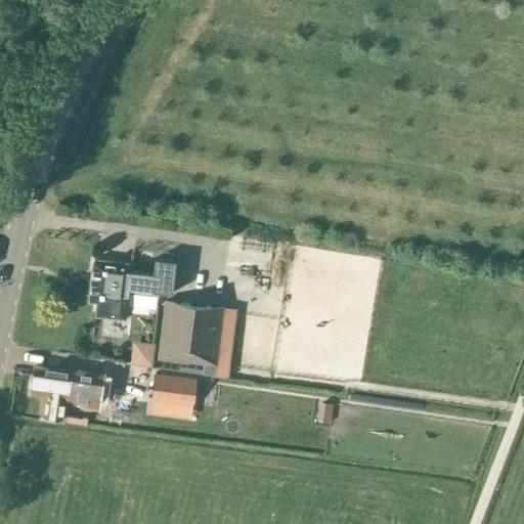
[(175,260),(156,257),(154,274),(131,271),(132,263),(92,258),(87,302),(95,303),(94,316),(126,320),(129,288),(172,292),(175,260)]
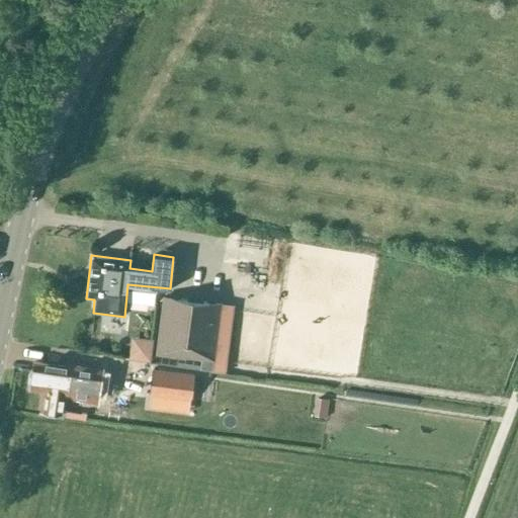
[(218,362),(223,304),(164,297),(159,356),(218,362)]
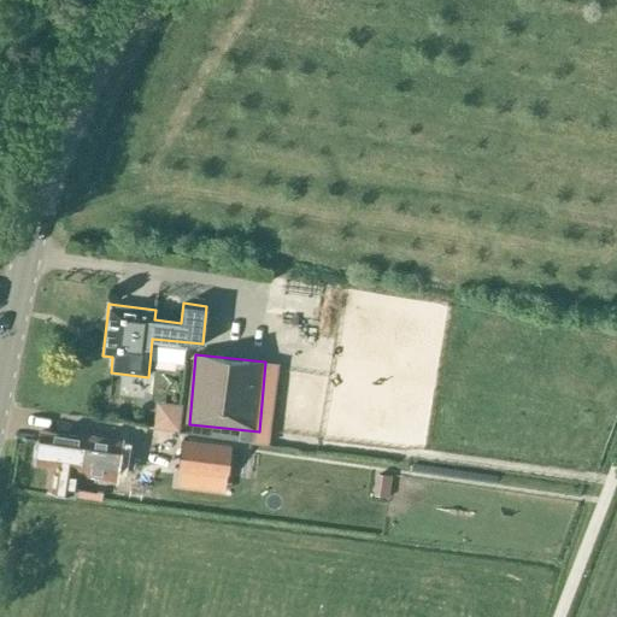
[(116,391),(144,393),(145,377),(118,375),(116,391)]
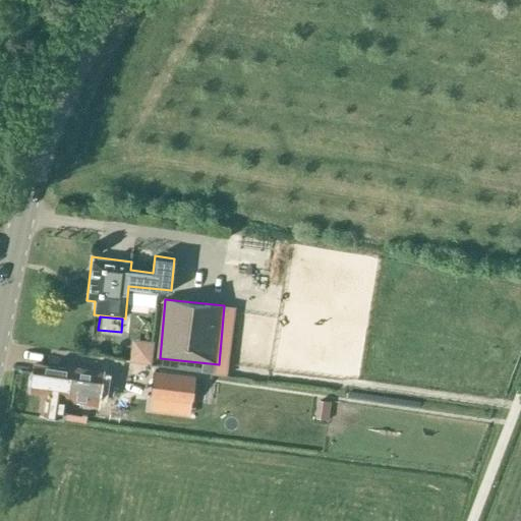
[(141,381),(145,363),(124,359),(121,377),(141,381)]
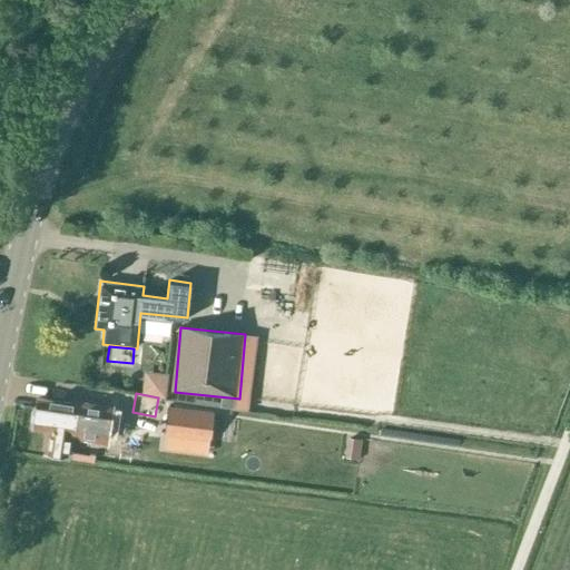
[(72,433),(76,433),(77,421),(97,424),(96,426),(117,430),(120,410),(102,406),(102,404),(79,401),(79,404),(40,399),(38,412),(33,413),(32,421),(36,423),(36,428),(50,430),(47,452),(52,452),(53,457),(61,458),(65,454),(69,455),(72,433)]
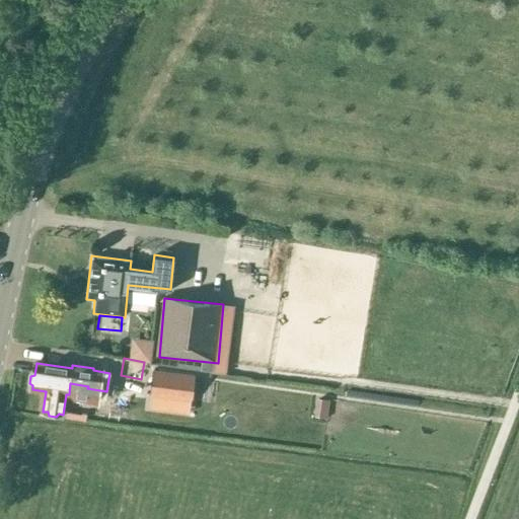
[(194,400),(196,375),(155,370),(152,396),(194,400)]
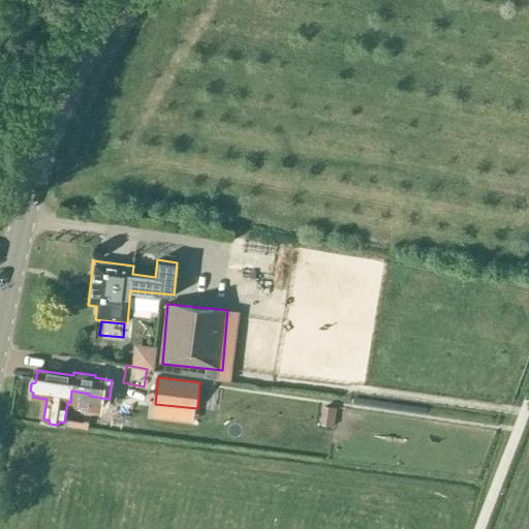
[(217,406),(218,384),(199,383),(199,406),(217,406)]
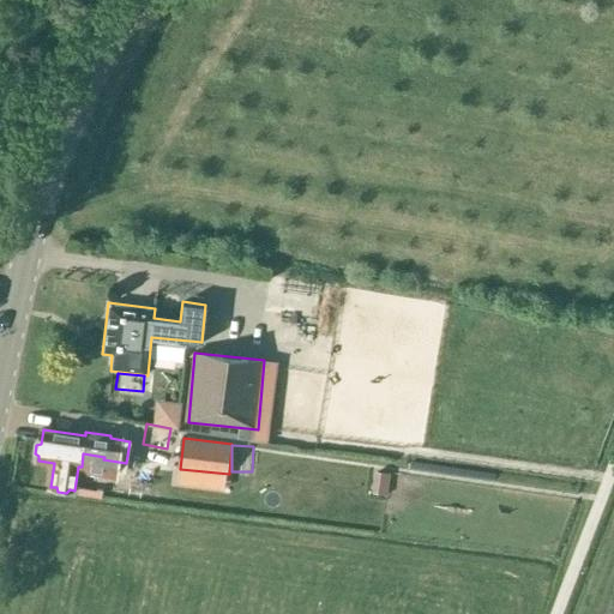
[(373,474),(372,495),(386,497),(387,475),(373,474)]
